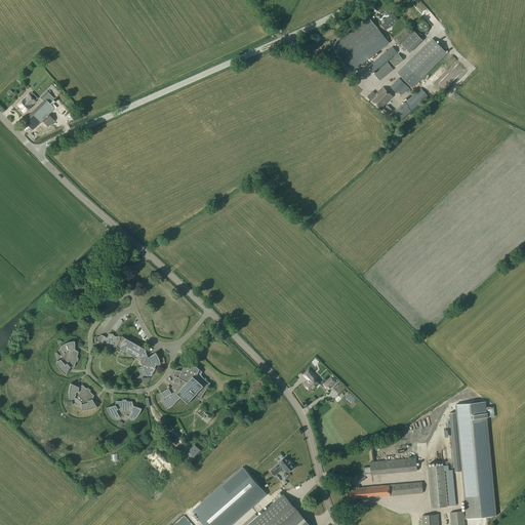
[(386,23),(381,26),(386,30),(390,28),(389,27),(398,19),(393,14),(384,22),(386,23)]
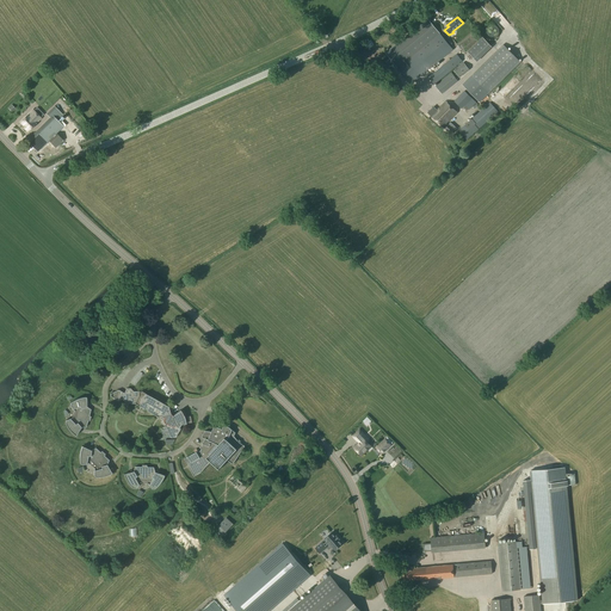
[(427,18),(384,53),(411,85),(452,50),(427,18)]
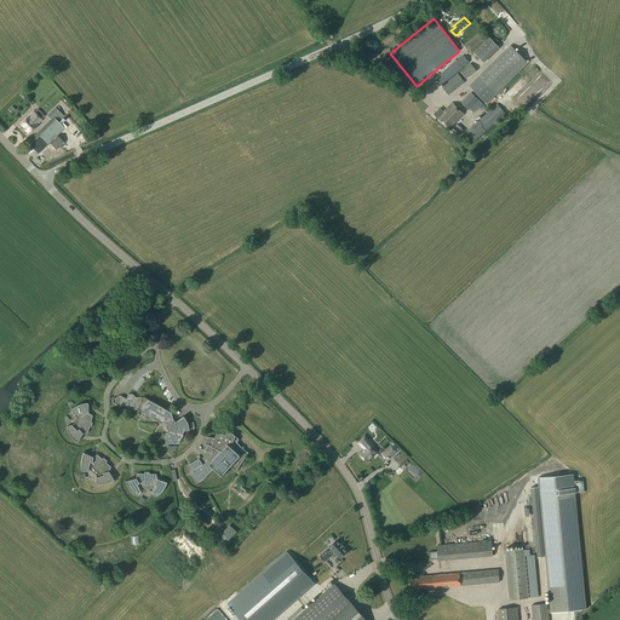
[(492,33),(492,34),(492,35),(492,36),(493,38),(494,39),(495,40),(497,41),(499,41),(500,41),(501,40),(503,40),(504,39),(505,36),(505,35),(505,34),(505,32),(505,30),(504,29),(503,28),(501,28),(500,27),(499,27),(497,27),(495,28),(494,28),(493,29),(492,32),(492,33)]
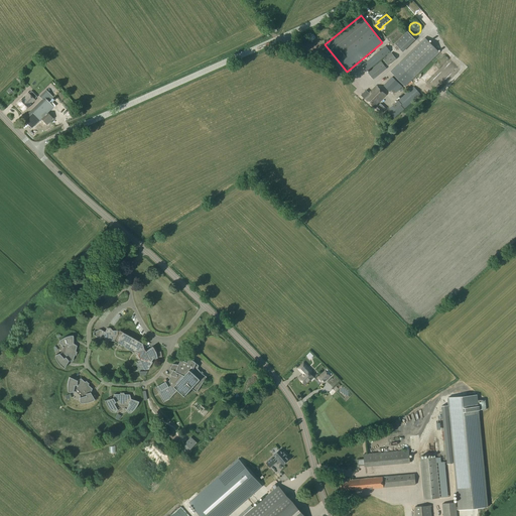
[(406,31),(393,44),(401,52),(414,39),(406,31)]
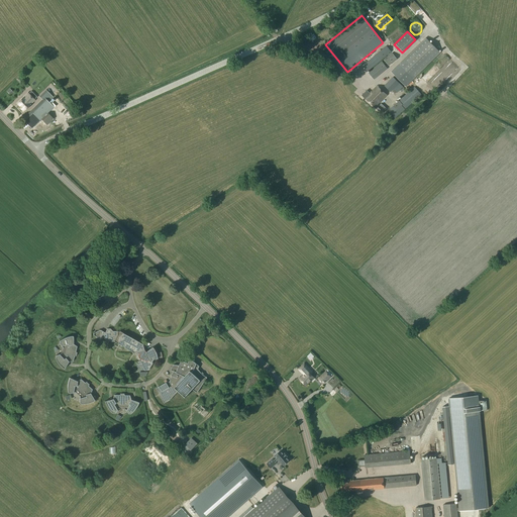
[(406,87),(440,53),(425,38),(391,72),(406,87)]
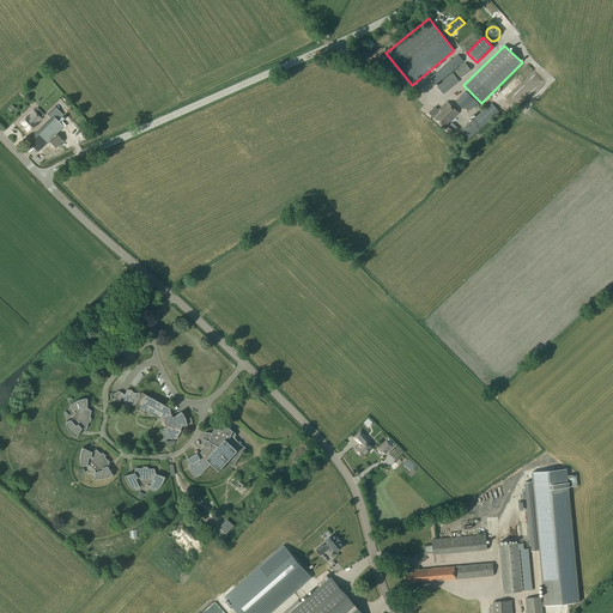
[(459,55),(430,78),(436,85),(463,62),(459,55)]
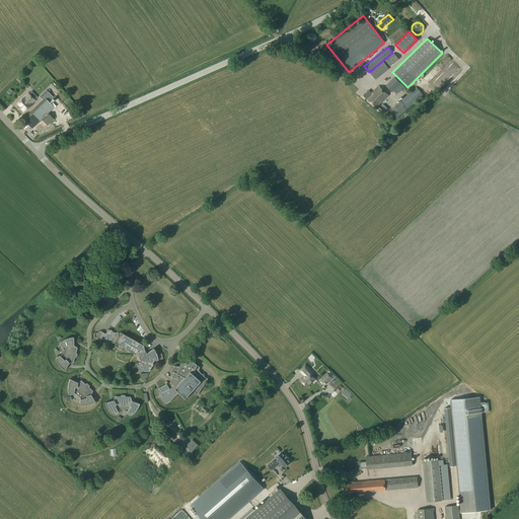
[(393,54),(385,61),(390,66),(398,60),(393,54)]
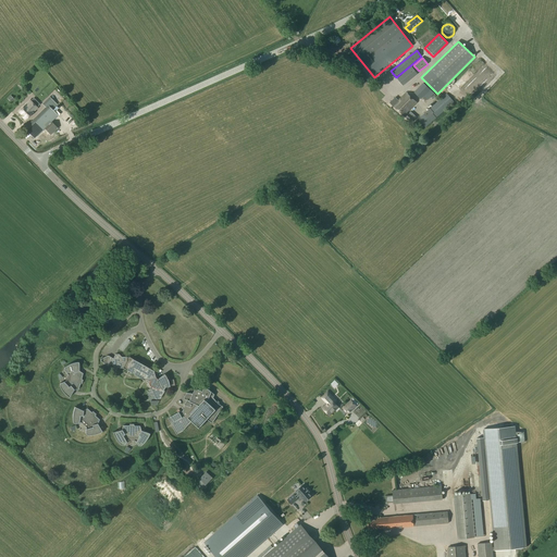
[(485,77),(492,70),(487,65),(480,73),(485,77)]
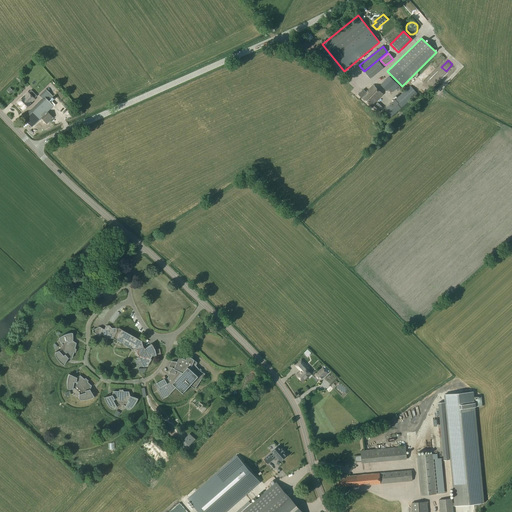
[(375,74),(383,68),(377,61),(369,69),(365,72),(370,79),(375,74)]
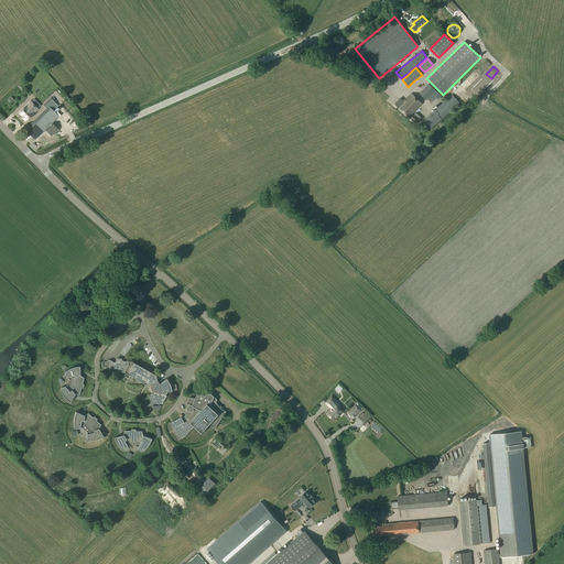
[(466,77),(469,80),(479,72),(476,68),(466,77)]
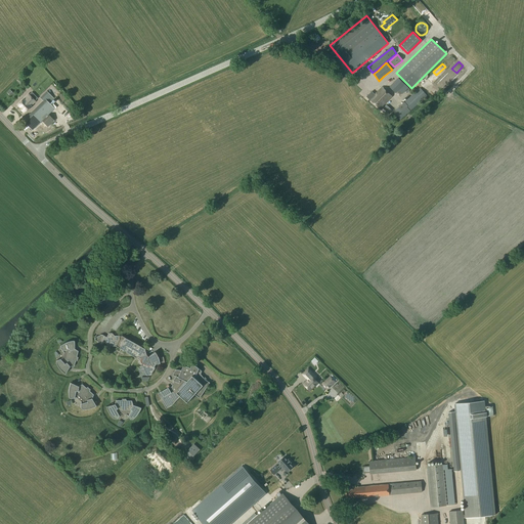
[(408,88),(398,78),(389,87),(396,93),(398,91),(402,94),(408,88)]
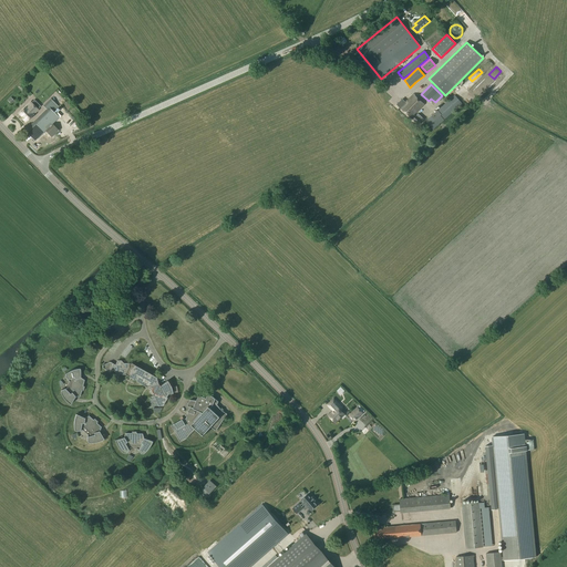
[(54,90),(50,94),(58,103),(62,99),(54,90)]
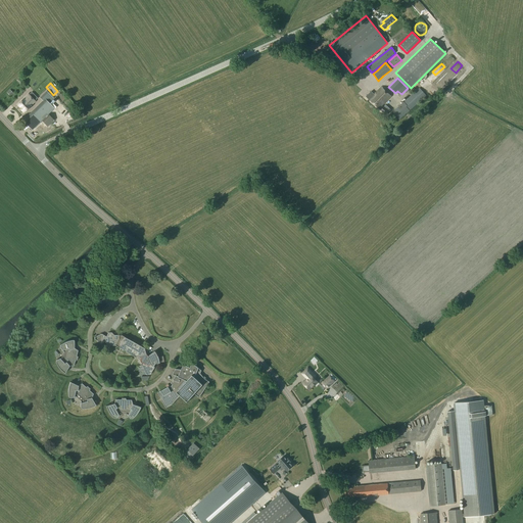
[(382,106),(391,97),(381,87),(369,100),(378,109),(379,109),(380,110),(386,115),(391,110),(386,105),(384,107),(382,106)]
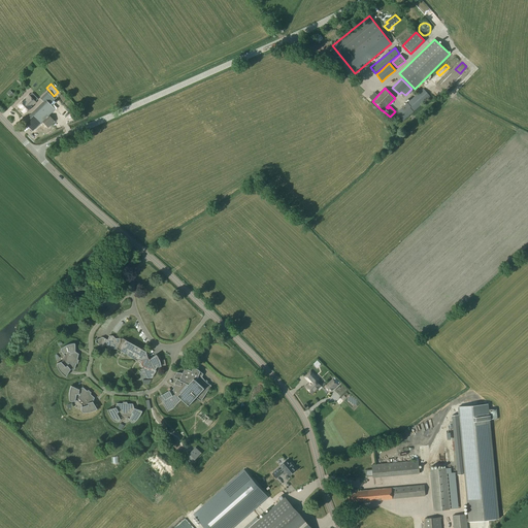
[(402,107),(397,113),(404,121),(430,97),(423,89),(406,104),(402,107)]
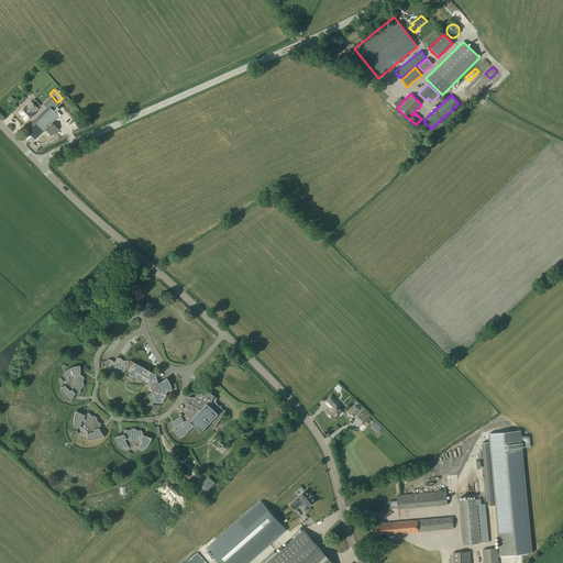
[(31,102),(19,113),(22,118),(21,119),(25,122),(37,110),(31,102)]
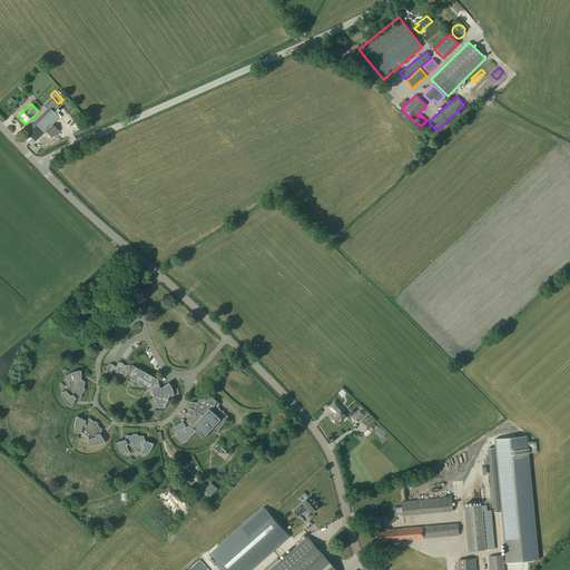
[(42,115),(25,131),(35,143),(42,136),(46,133),(51,138),(59,131),(52,125),(59,118),(53,114),(52,112),(58,107),(53,104),(47,110),(42,115)]
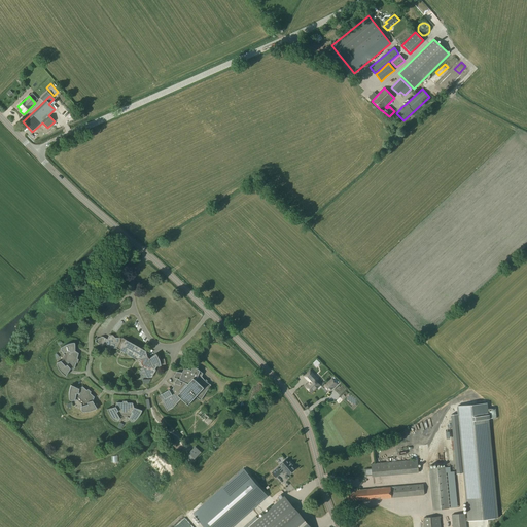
[(95,340),(95,342),(102,346),(106,345),(107,348),(115,349),(136,360),(138,359),(140,360),(138,364),(141,367),(142,367),(147,378),(151,378),(155,371),(154,370),(156,366),(161,367),(160,365),(160,363),(159,360),(159,358),(157,356),(155,354),(148,359),(147,357),(145,351),(123,339),(115,338),(112,336),(109,336),(107,340),(102,337),(95,340)]
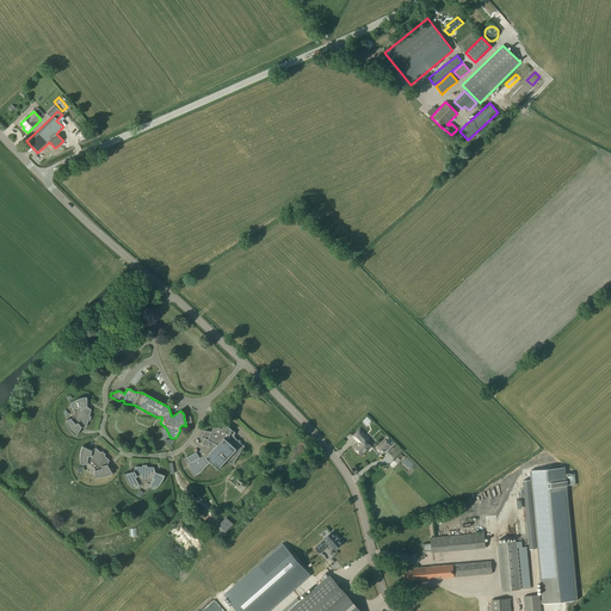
[(66,423),(65,423),(66,425),(67,427),(69,430),(72,432),(73,434),(75,436),(81,429),(86,427),(87,421),(90,421),(91,418),(90,417),(91,411),(87,407),(86,397),(85,397),(81,399),(79,399),(75,400),(73,401),(71,403),(71,406),(69,406),(74,411),(72,418),(66,420),(66,421),(66,423)]
